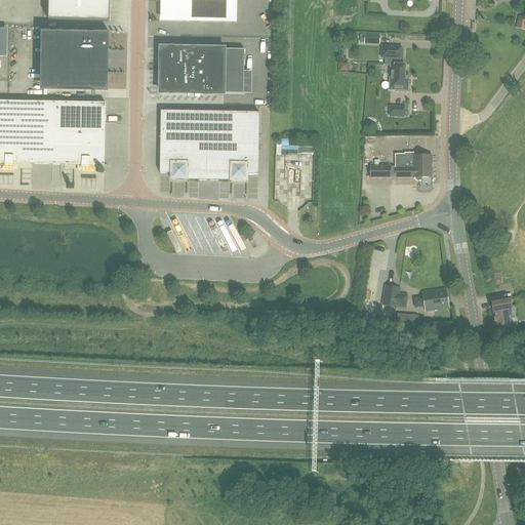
[(49,0),(49,19),(110,23),(110,0),(49,0)]
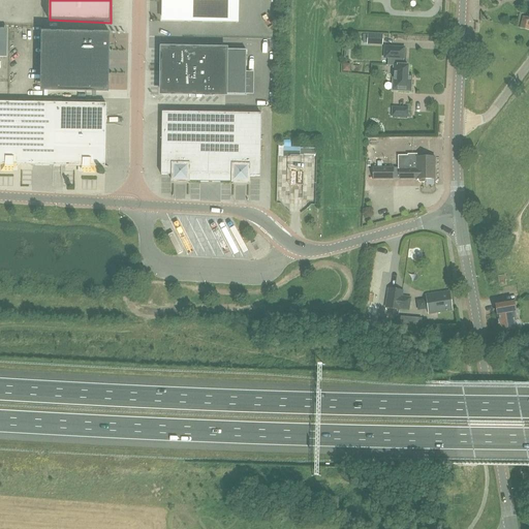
[(237,21),(237,0),(164,0),(164,20),(237,21)]
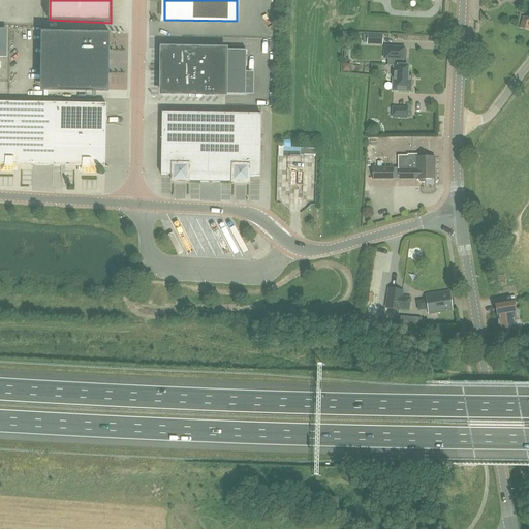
[(528,30),(528,17),(522,16),(520,28),(528,30)]
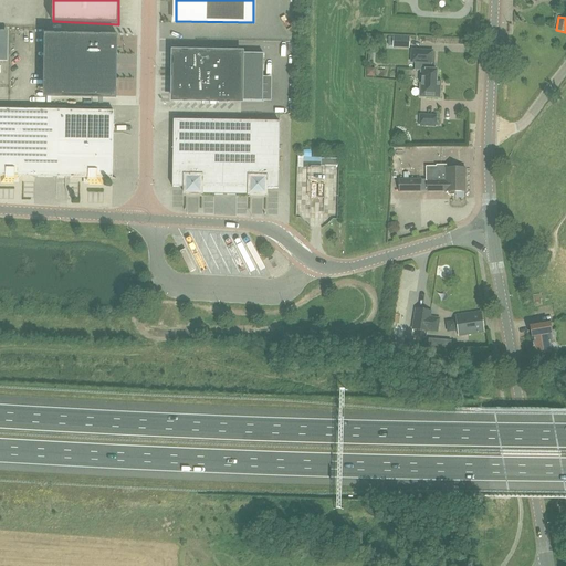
[(48,34),(46,95),(113,96),(115,96),(115,85),(114,85),(115,52),(117,52),(118,35),(48,34)]
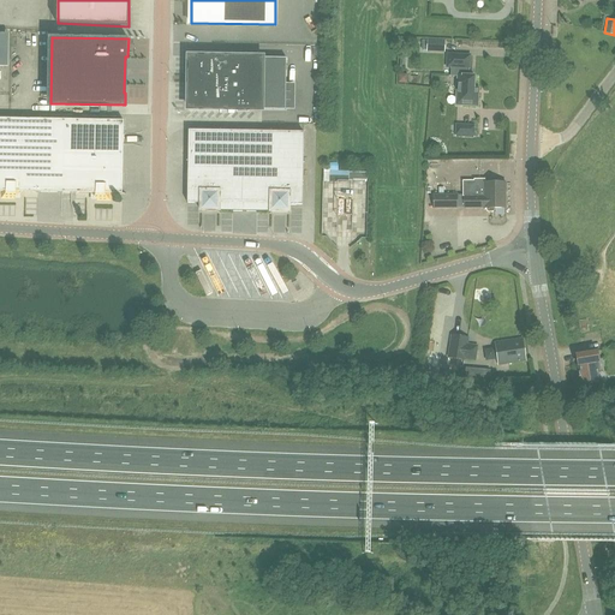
[(451,77),(458,77),(457,95),(464,95),(464,107),(479,107),(481,88),(476,88),(476,75),(469,75),(470,70),(471,70),(472,54),(447,53),(446,69),(452,70),(451,77)]
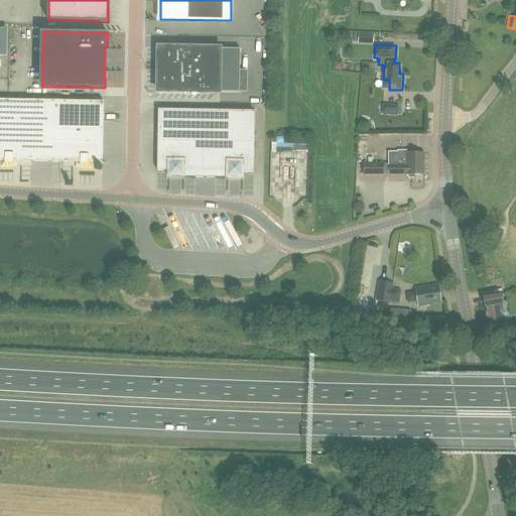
[(159,47),(158,91),(220,92),(240,92),(250,93),(250,49),(241,49),(220,48),(159,47)]
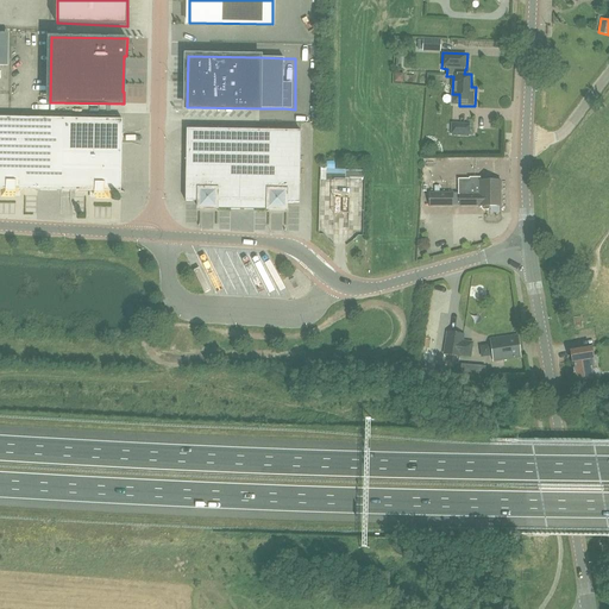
[(0,117),(0,189),(1,190),(1,196),(14,198),(22,190),(62,192),(63,119),(0,117)]
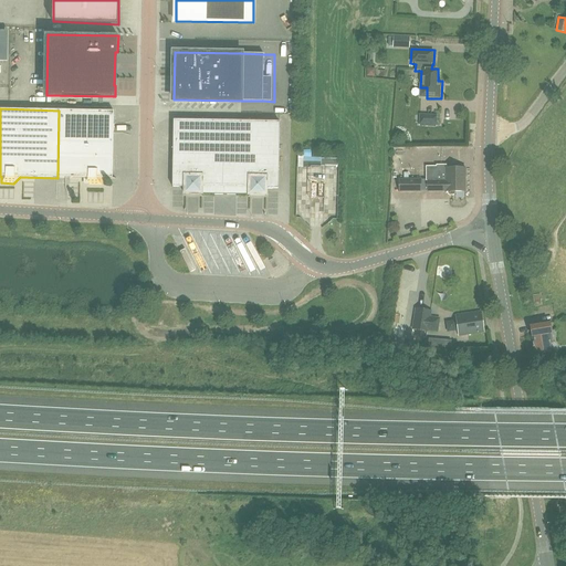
[(59,111),(58,178),(84,178),(90,185),(102,185),(102,178),(113,179),(114,112),(59,111)]
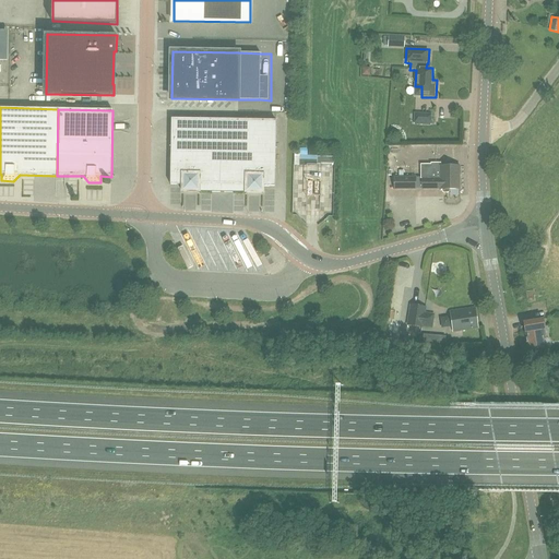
[(431,114),(415,113),(414,125),(431,126),(431,114)]
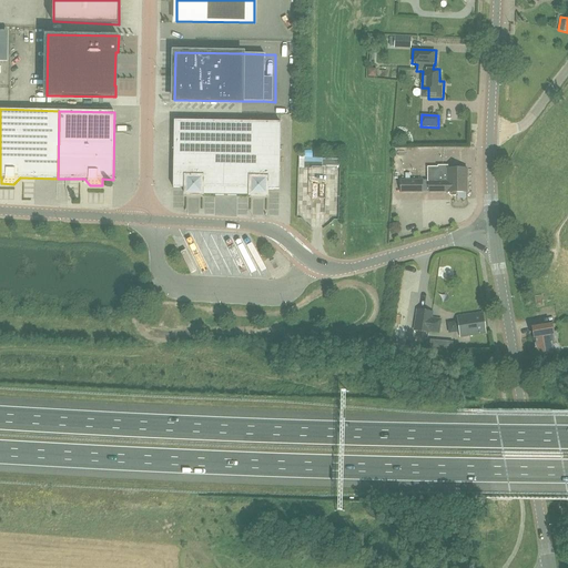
[(174,120),(173,188),(185,189),(185,195),(203,195),(226,195),(226,189),(227,121),(174,120)]
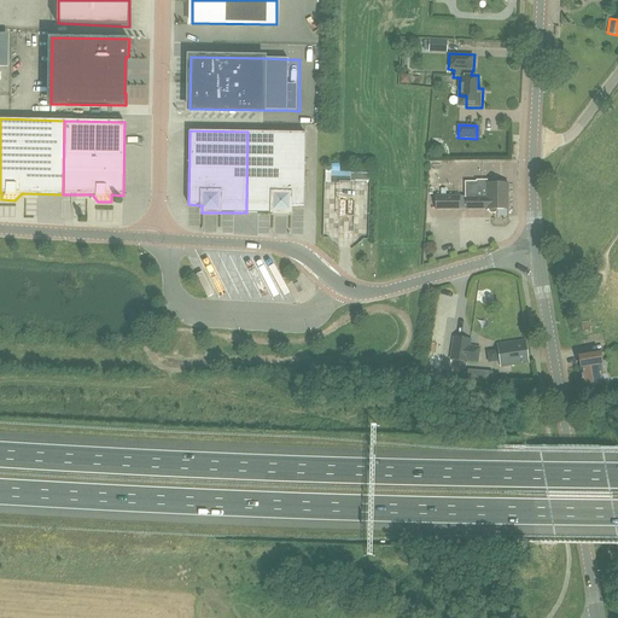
[(246,205),(246,213),(272,213),(291,214),(291,207),(304,207),(305,133),(248,132),(246,205)]
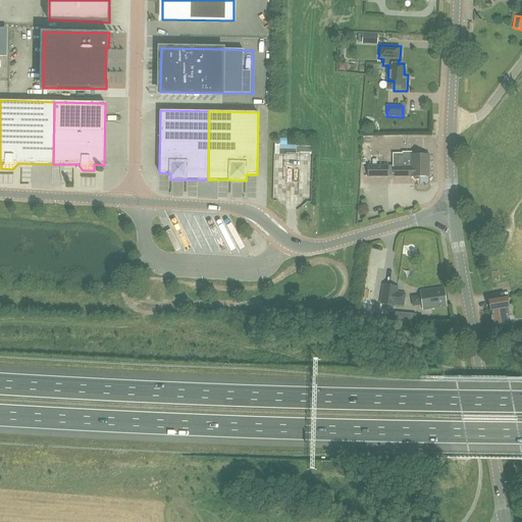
[(278,202),(286,211),(292,211),(298,211),(303,207),(308,202),(311,202),(312,148),(297,148),(297,146),(289,146),(289,139),(280,140),(280,144),(275,144),(274,202),(278,202)]
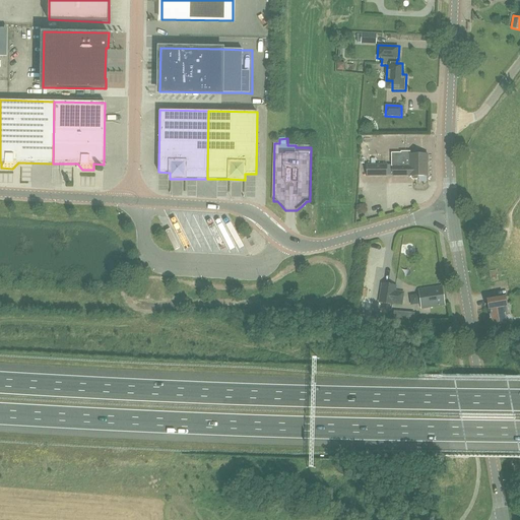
[(410,154),(410,151),(401,151),(401,152),(393,153),(393,176),(409,176),(411,176),(411,178),(413,179),(417,179),(418,178),(418,176),(428,176),(428,154),(410,154)]
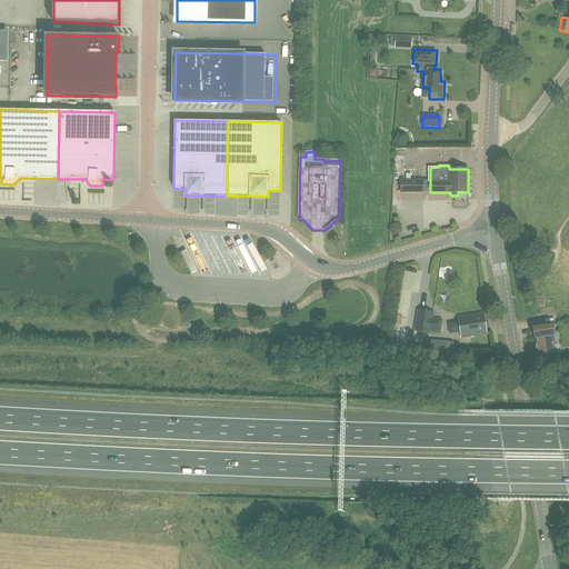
[(401,193),(423,193),(423,179),(401,180),(401,193)]
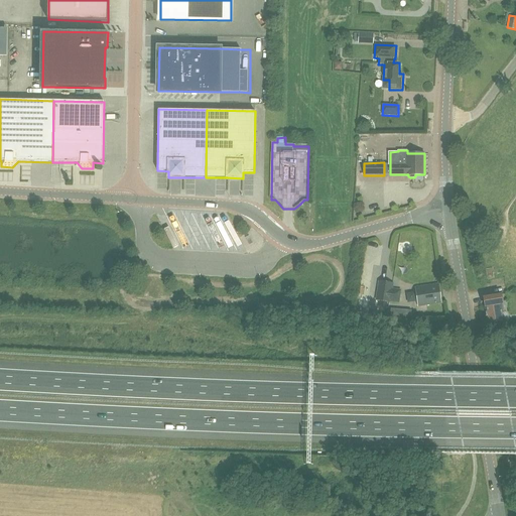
[(399,303),(401,290),(392,289),(393,283),(379,281),(377,299),(399,303)]
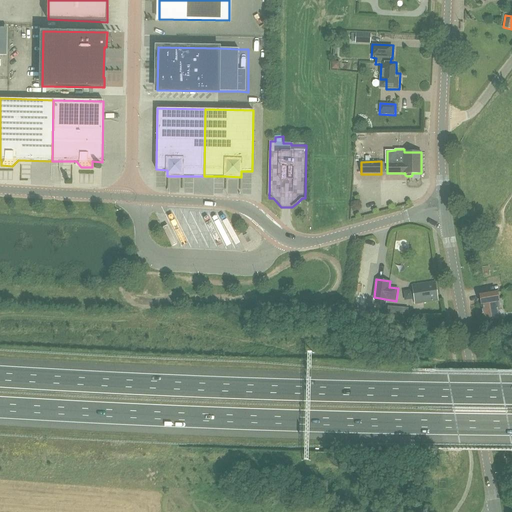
[(415,304),(438,300),(435,281),(412,285),(415,304)]
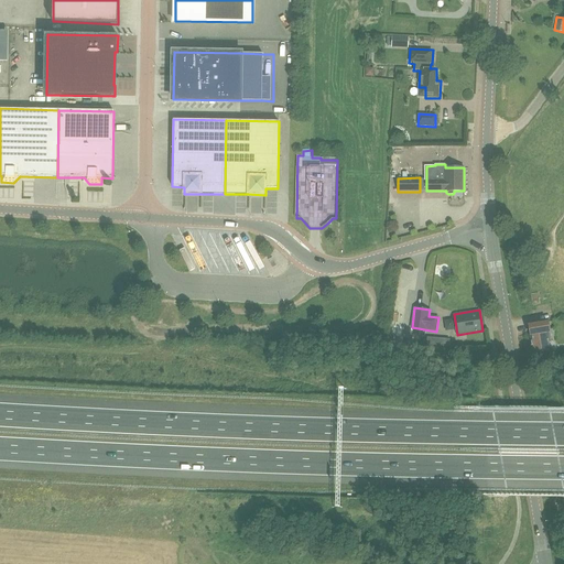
[(533,353),(550,350),(548,339),(551,338),(549,322),(529,325),(533,353)]
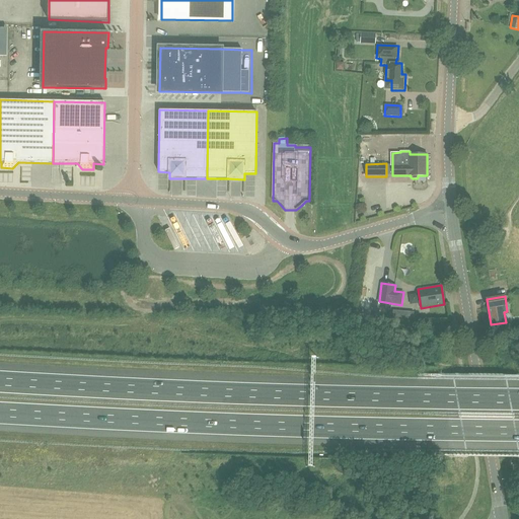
[(404,311),(393,310),(393,319),(403,319),(404,311)]
